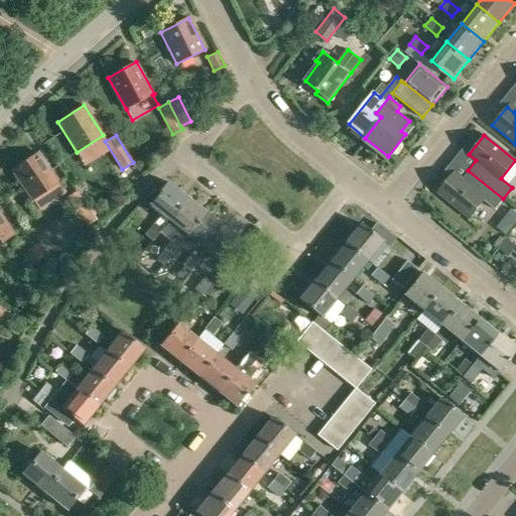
[(32,200),(58,181),(38,152),(12,170),(32,200)]
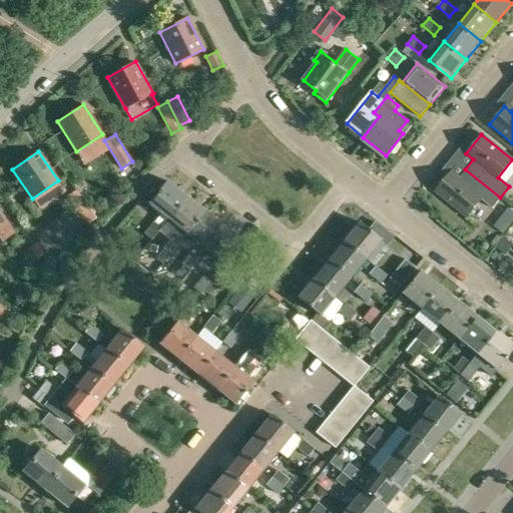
[(465,169),(457,179),(450,173),(435,191),(466,216),(480,199),(491,208),(500,197),(465,169)]
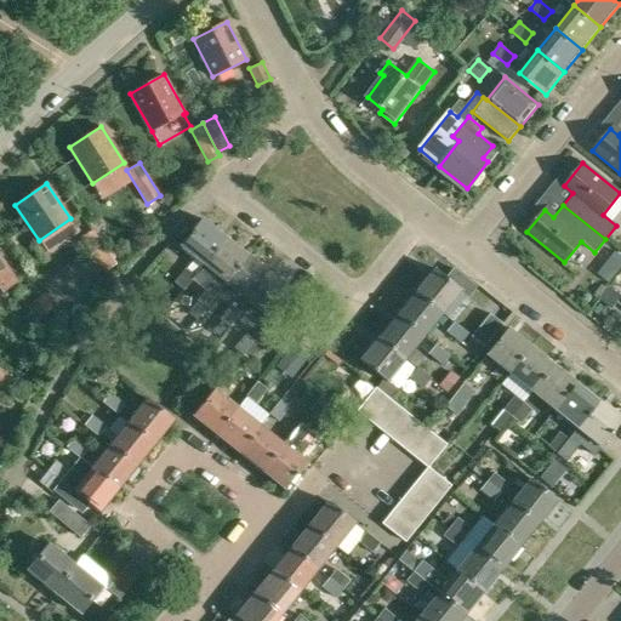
[(180,246),(203,265),(224,238),(201,218),(180,246)]
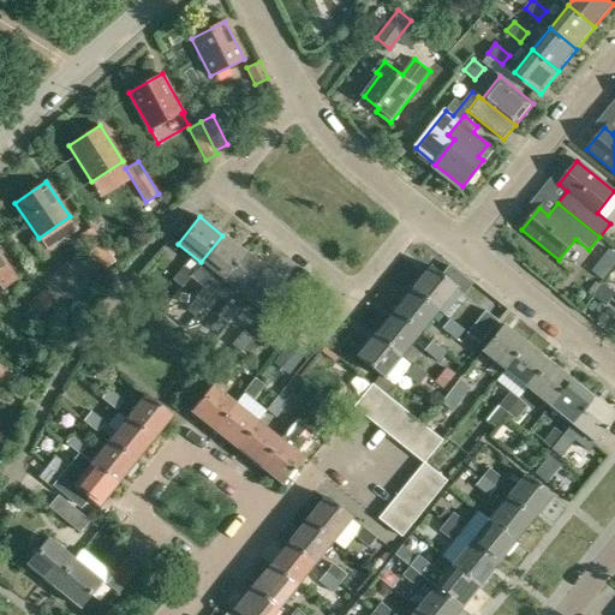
[(89,250),(100,243),(90,230),(79,236),(89,250)]
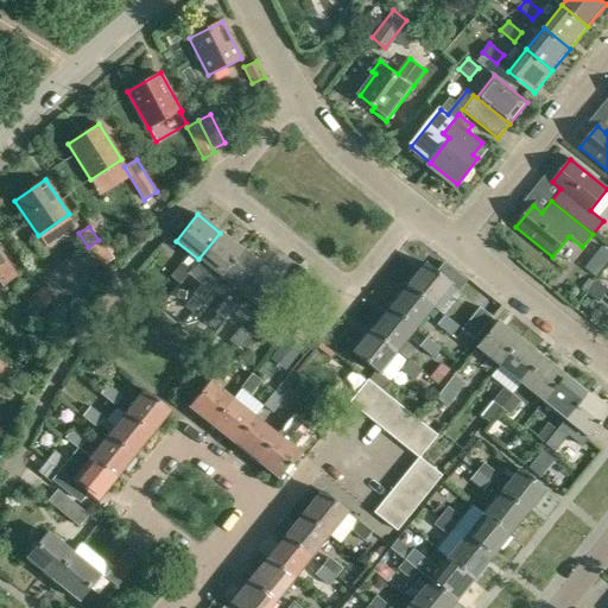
[(220,233),(198,259),(221,277),(241,251),(220,233)]
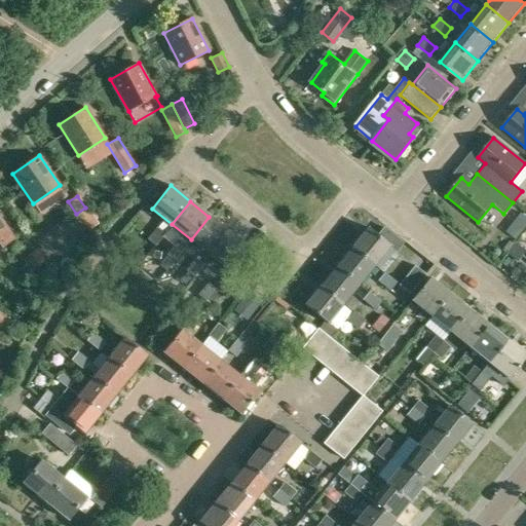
[(97,225),(85,208),(76,214),(87,231),(97,225)]
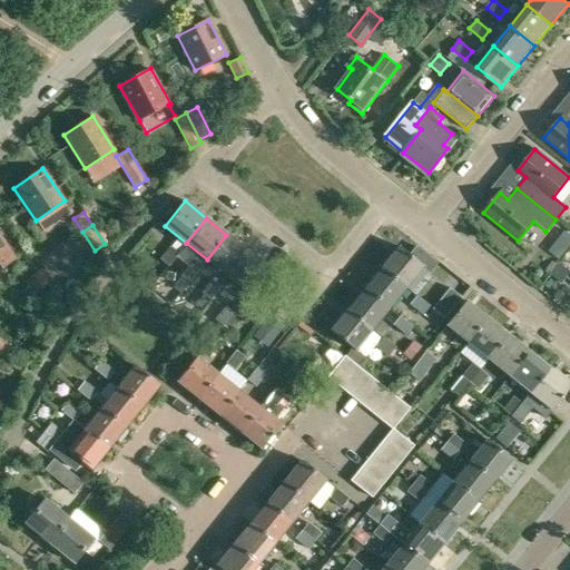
[(207,259),(228,277),(247,252),(226,235),(207,259)]
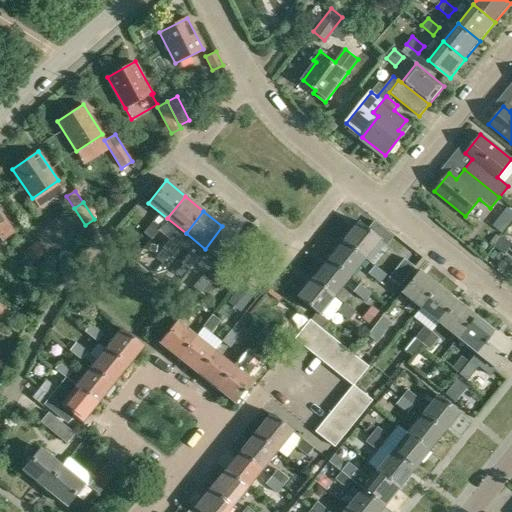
[(0,242),(14,232),(0,212),(0,242)]
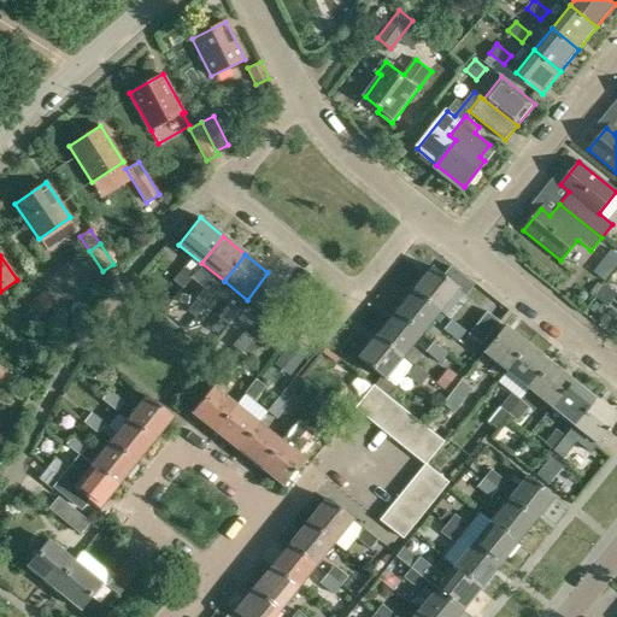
[(183,288),(194,274),(184,266),(174,281),(183,288)]
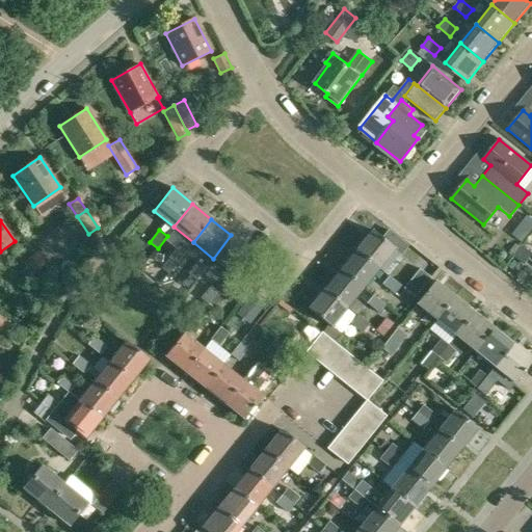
[(371,231),(355,251),(377,269),(393,249),(399,255),(405,246),(387,231),(380,239),(371,231)]
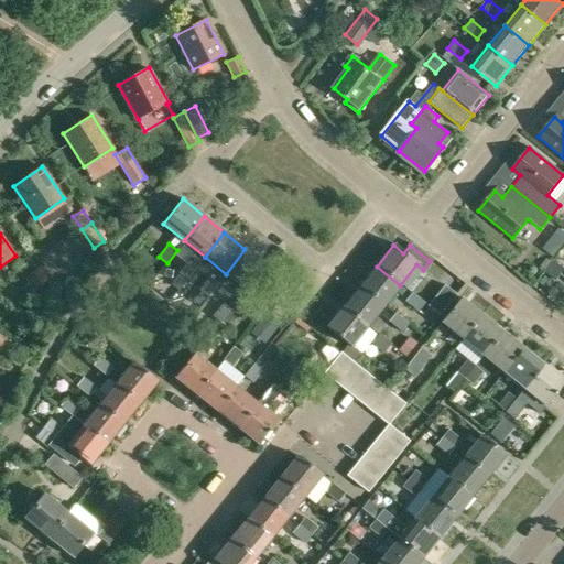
[(247,291),(267,267),(245,249),(226,274),(247,291)]
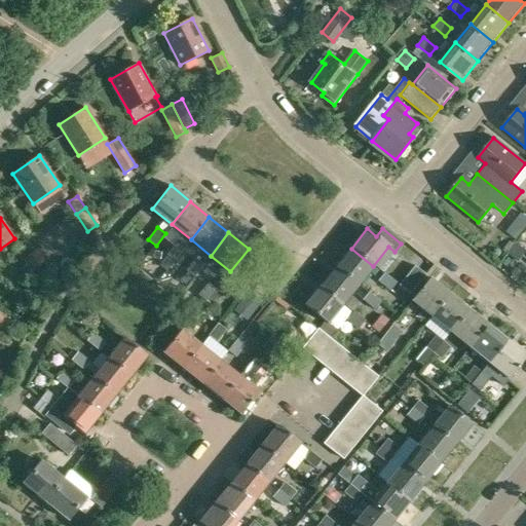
[(176,261),(185,249),(177,242),(166,255),(176,261)]
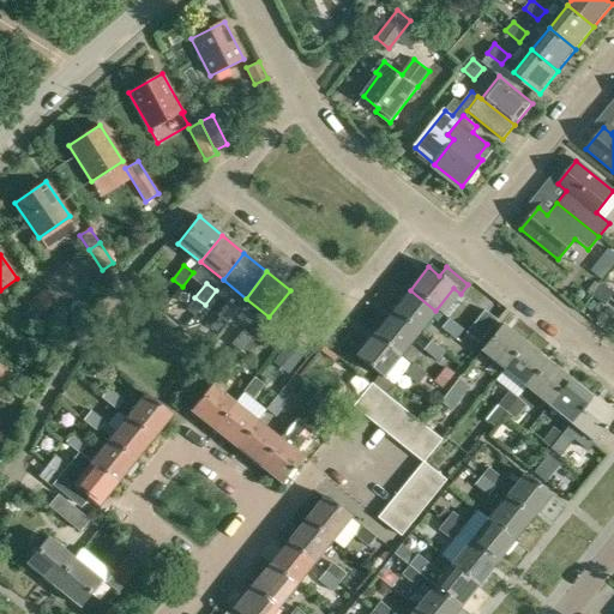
[(612,290),(601,283),(591,295),(602,302),(612,290)]
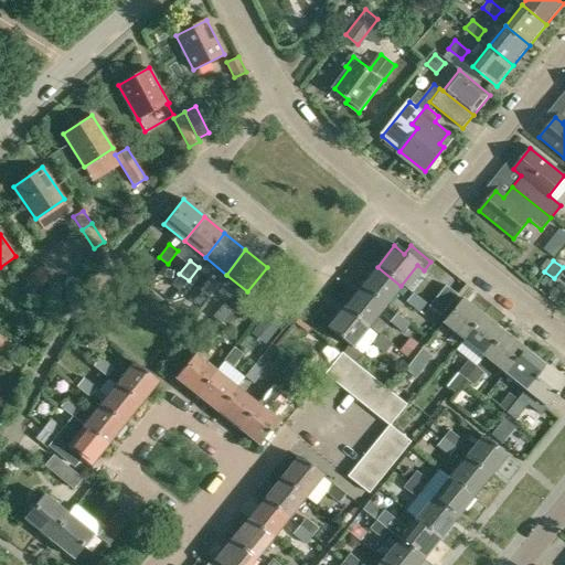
[(377,267),(360,288),(384,307),(401,286),(377,267)]
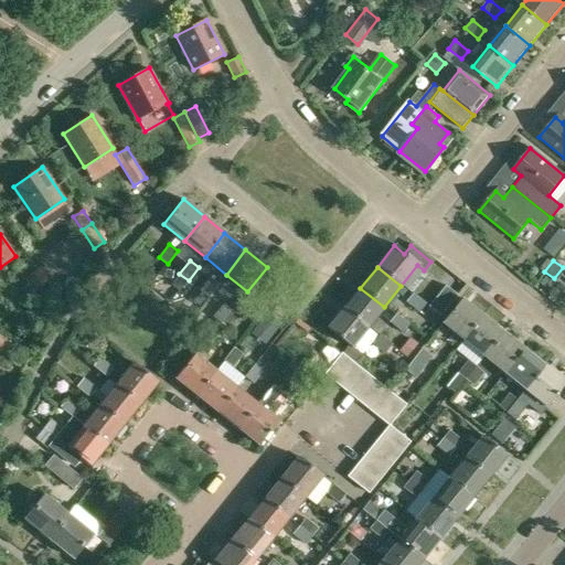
[(36,290),(48,283),(39,268),(27,276),(36,290)]
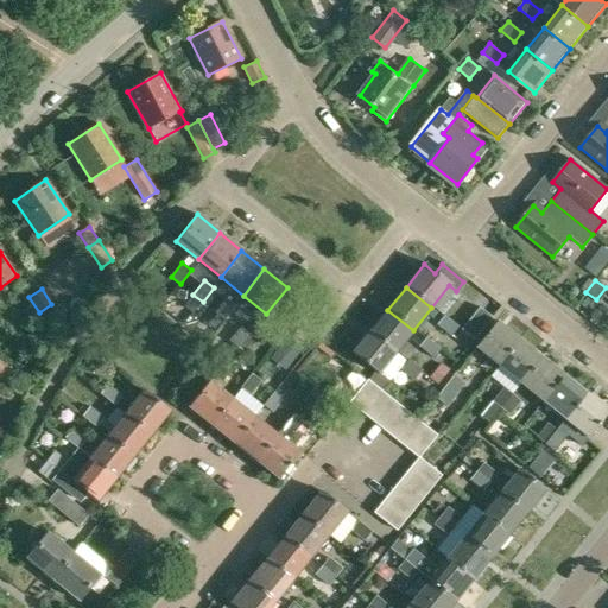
[(225,320),(235,305),(227,298),(215,312),(225,320)]
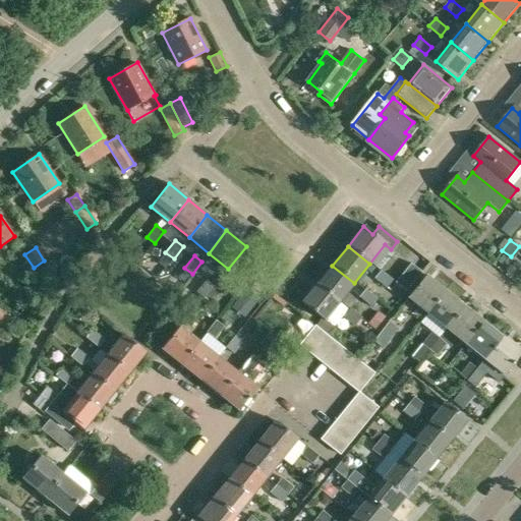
[(411,263),(395,282),(405,289),(420,271),(411,263)]
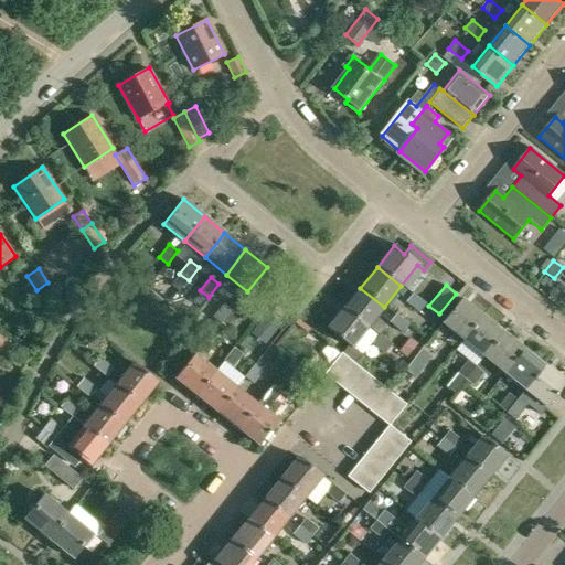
[(360,288),(344,308),(369,327),(384,307),(360,288)]
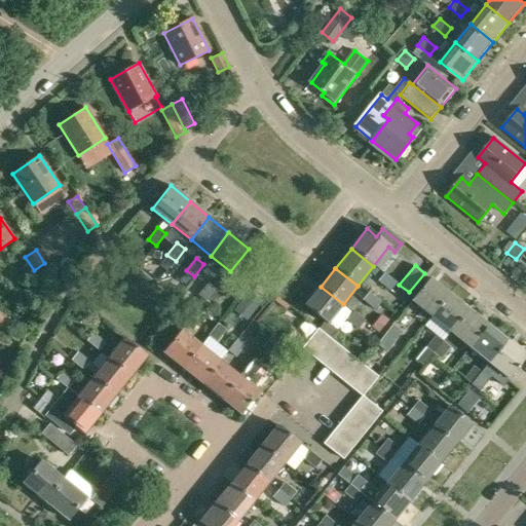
[(389,291),(395,284),(383,274),(377,282),(389,291)]
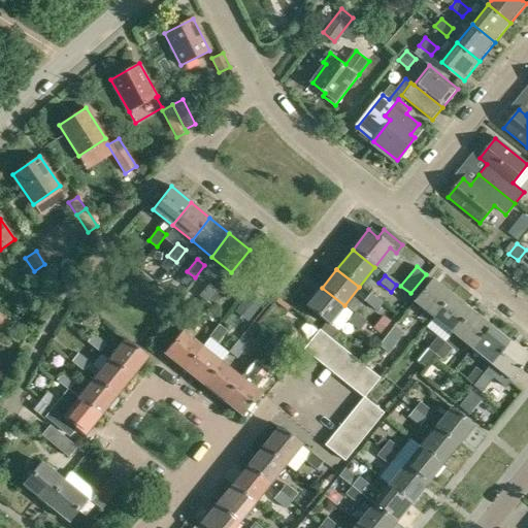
[(414,301),(433,318),(451,295),(431,279),(414,301)]
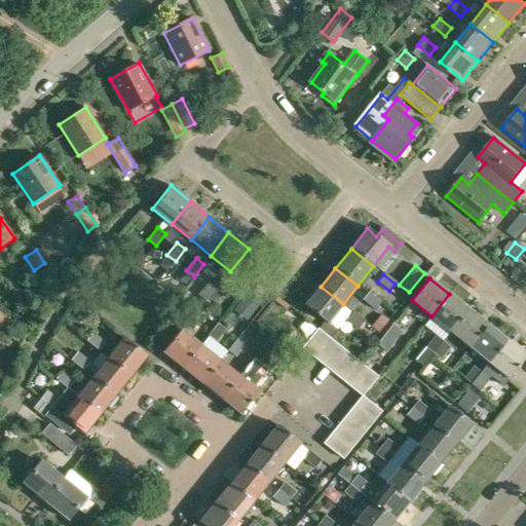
[(198,295),(205,301),(215,290),(208,284),(198,295)]
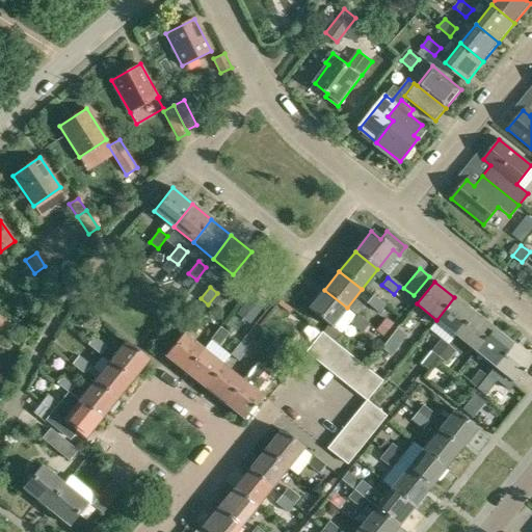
[(347,308),(324,290),(309,310),(330,327),(347,308)]
